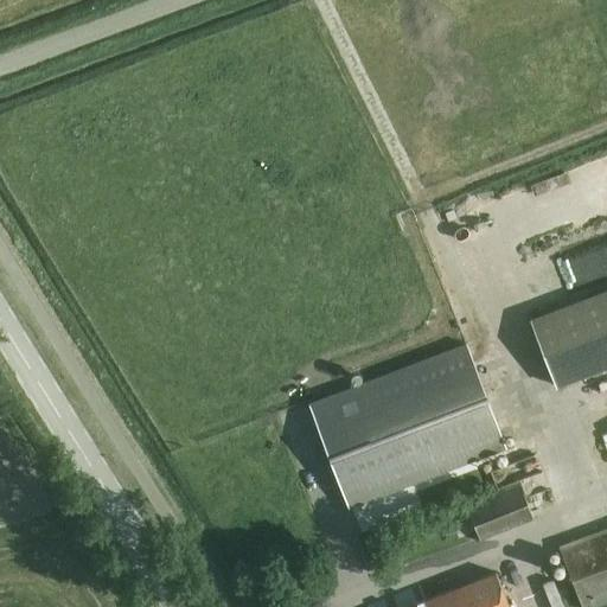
[(606,291),(530,320),(556,387),(606,366),(606,291)]
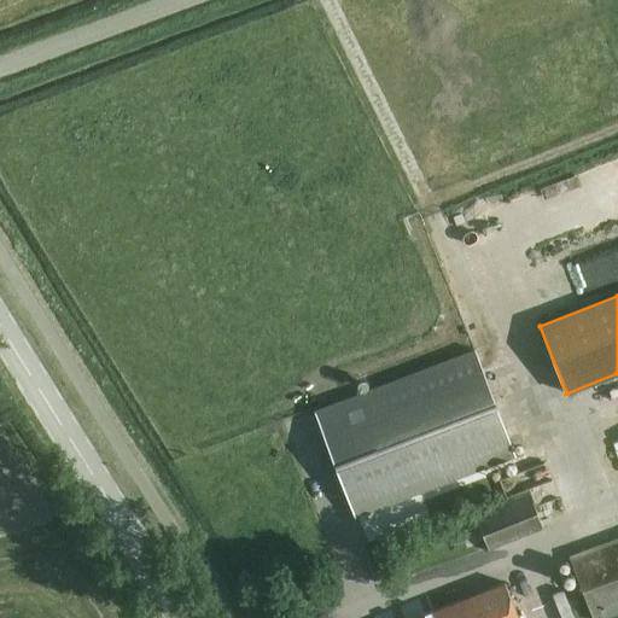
[(315,412),(355,517),(514,456),(474,350),(315,412)]
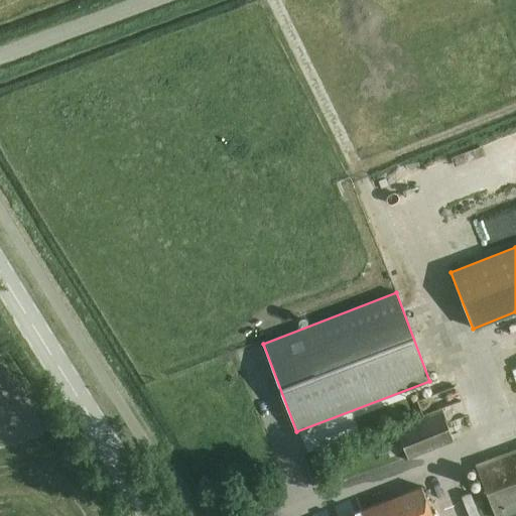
[(406,462),(454,444),(442,415),(395,431),(406,462)]
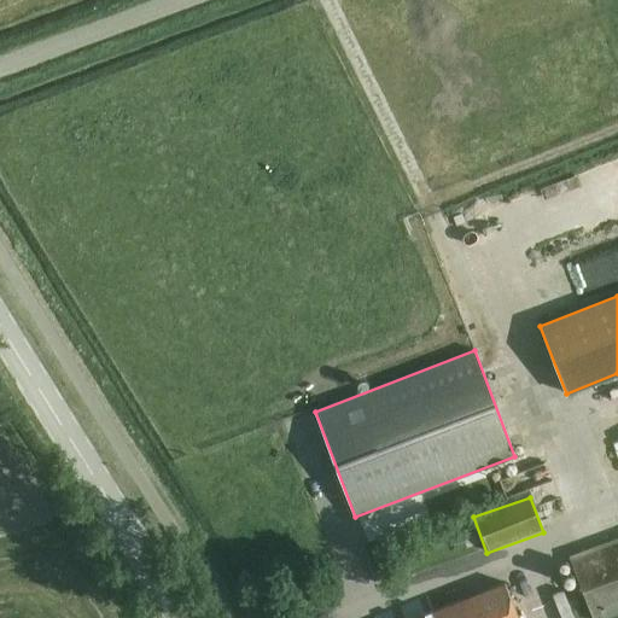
[(617,538),(570,558),(592,617),(602,617),(617,612),(617,538)]
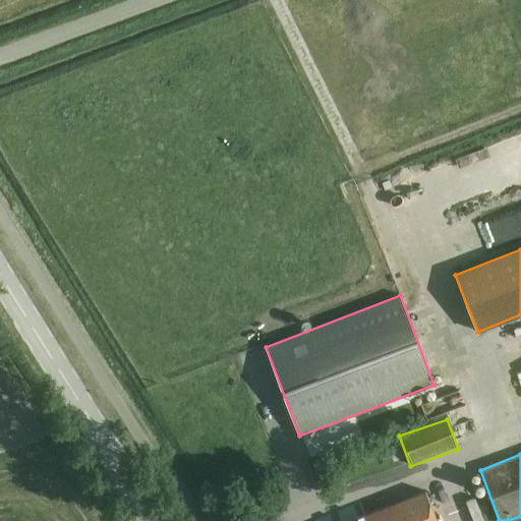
[(437,520),(425,491),(353,519),(353,520),(350,520),(437,520)]
